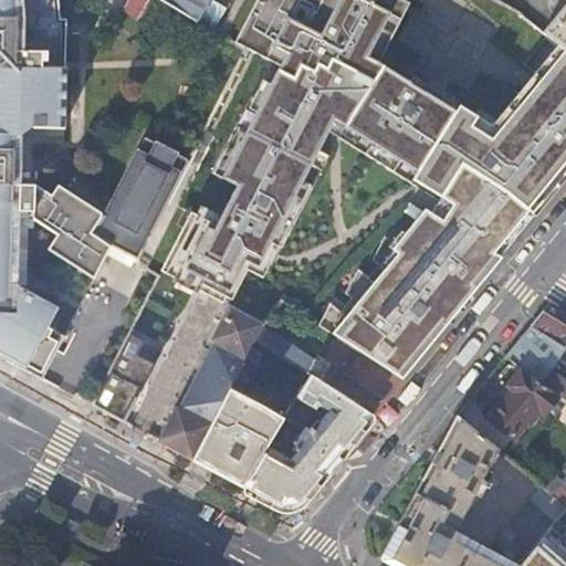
[(97,238),(108,217),(62,194),(54,203),(38,192),(25,191),(21,142),(37,139),(62,137),(55,20),(50,20),(46,0),(0,0),(0,356),(43,380),(66,336),(37,321),(42,311),(40,305),(19,294),(19,224),(35,224),(58,238),(50,254),(96,280),(114,247),(97,238)]
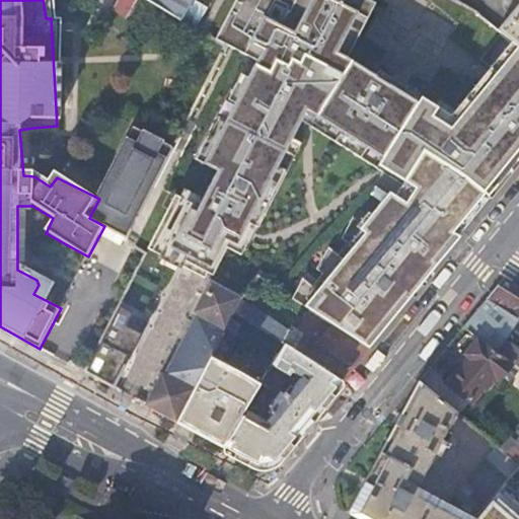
[(118,0),(113,9),(128,17),(137,0),(118,0)]
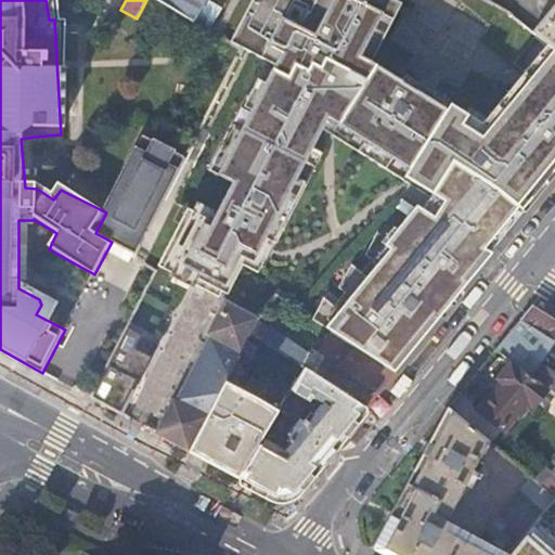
[(158,0),(193,21),(205,0),(158,0)]
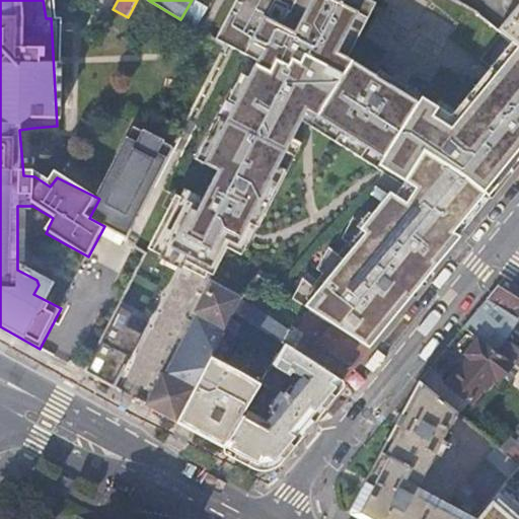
[(236,0),(216,40),(230,47),(257,61),(248,77),(242,74),(229,99),(235,103),(227,121),(220,117),(211,135),(218,138),(205,163),(218,170),(200,207),(176,195),(149,248),(162,255),(165,250),(184,261),(181,266),(205,278),(208,273),(213,276),(227,248),(241,255),(249,240),(242,236),(250,222),(257,225),(286,170),(278,167),(301,121),(306,113),(341,133),(335,142),(376,169),(401,186),(404,182),(411,187),(409,191),(401,202),(394,198),(389,194),(363,226),(352,217),(342,239),(348,243),(339,256),(327,247),(317,270),(323,275),(313,287),(302,279),(291,300),(332,327),(367,350),(381,332),(398,312),(417,290),(423,283),(438,264),(459,238),(456,237),(452,234),(483,198),(486,201),(488,199),(491,201),(500,189),(514,172),(518,165),(518,48),(497,73),(484,89),(457,121),(422,98),(418,103),(404,94),(408,89),(374,67),(370,73),(348,59),(374,6),(376,3),(369,0),(236,0)]
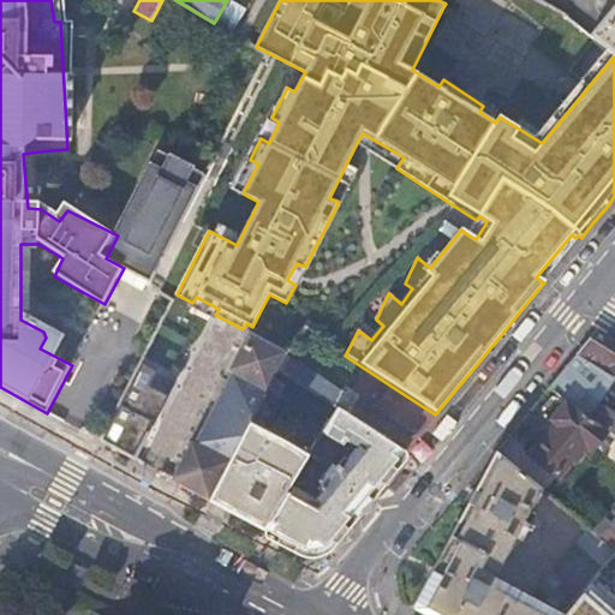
[(614,0),(609,0),(614,4),(614,5),(598,27),(590,36),(614,57),(614,0)]
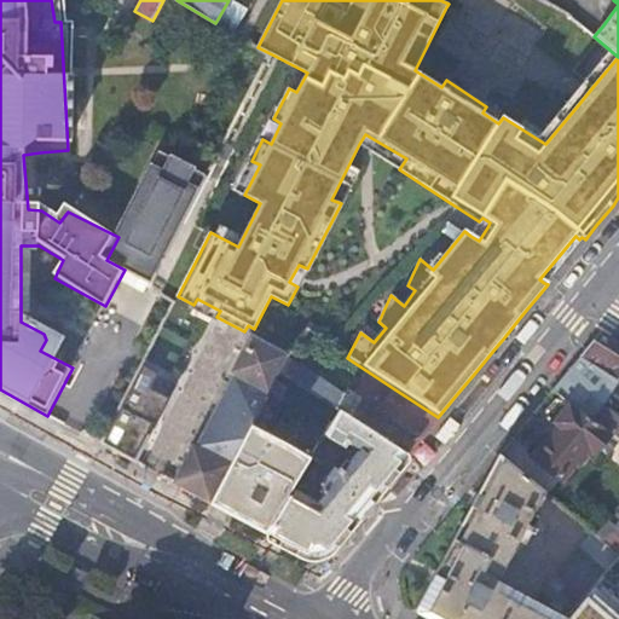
[(106,260),(125,270),(132,273),(151,284),(208,175),(163,152),(119,237),(106,260)]
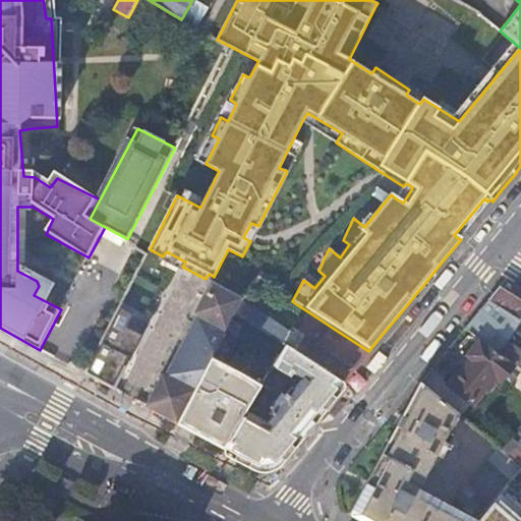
[(474,337),(513,366),(518,369),(520,364),(520,290),(505,281),(482,306),(464,330),(474,337)]
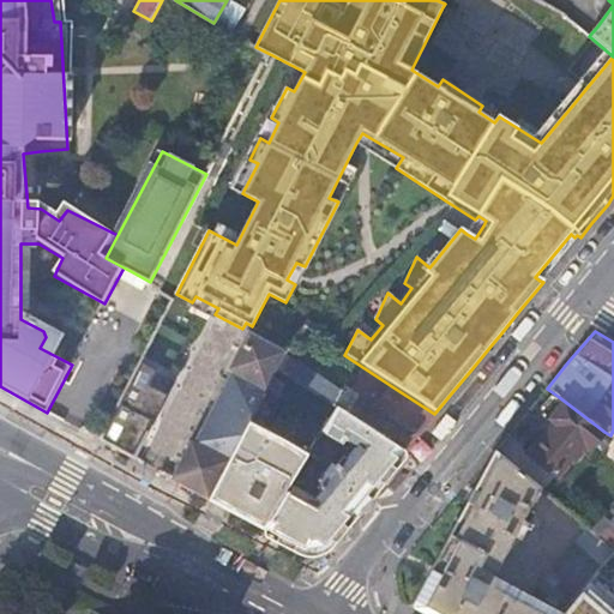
[(191,444),(172,479),(208,499),(276,371),(278,368),(284,356),(287,354),(250,332),(230,369),(234,372),(194,445),(191,444)]
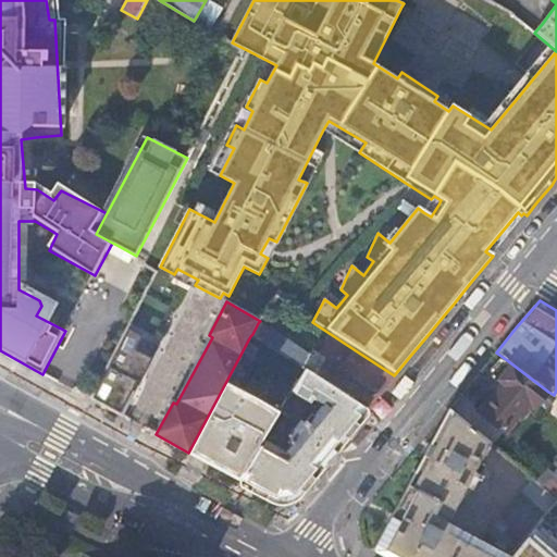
[(144,336),(130,329),(94,398),(122,413),(124,415),(136,392),(133,391),(137,383),(140,384),(153,358),(137,349),(144,336)]
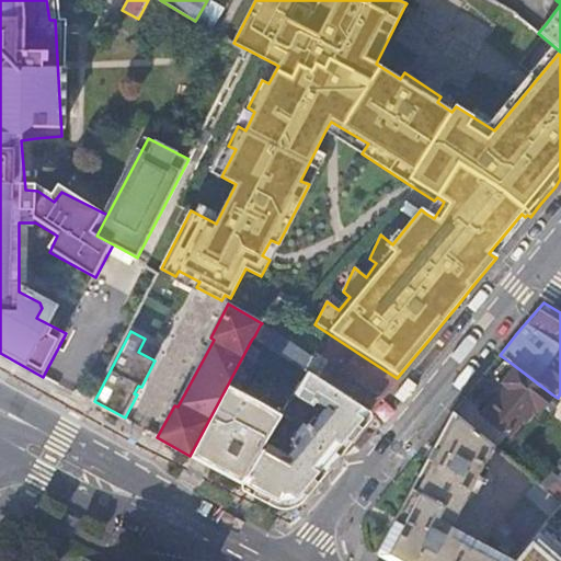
[(252,339),(190,456),(242,483),(307,375),(252,339)]
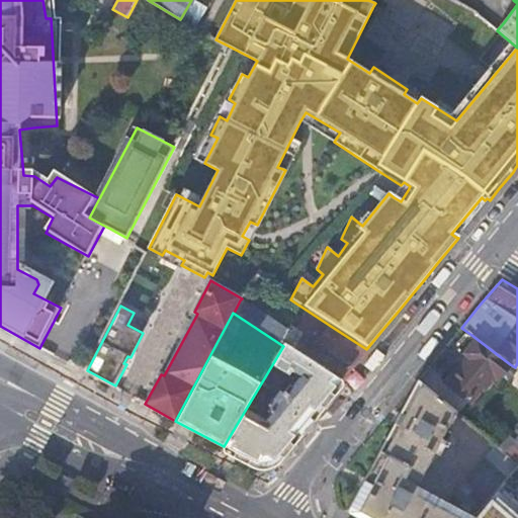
[(292,327),(282,342),(286,345),(292,349),(303,334),(292,327)]
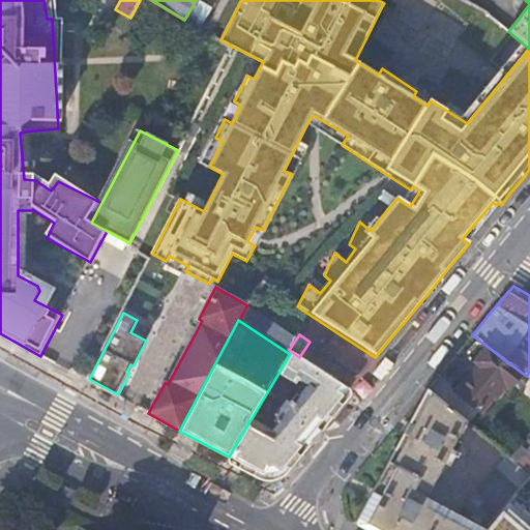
[(315,366),(349,389),(356,380),(375,357),(340,334),(315,366)]
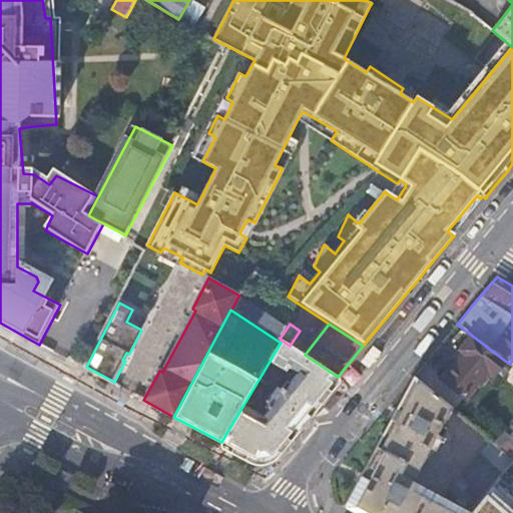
[(462,359),(444,384),(466,400),(478,384),(481,386),(488,378),(491,380),(505,361),(467,332),(461,335),(452,345),(453,352),(462,359)]
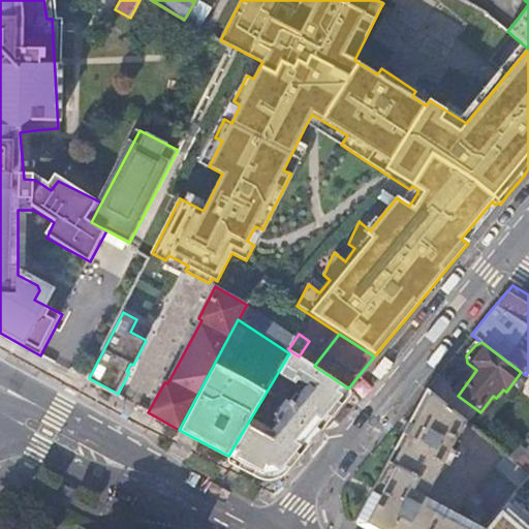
[(252,418),(228,456),(265,475),(279,471),(318,424),(348,389),(314,366),(312,365),(301,358),(299,356),(292,352),(279,373),(294,382),(298,378),(309,385),(294,402),(288,397),(276,411),(278,418),(277,421),(279,423),(272,431),(252,418)]
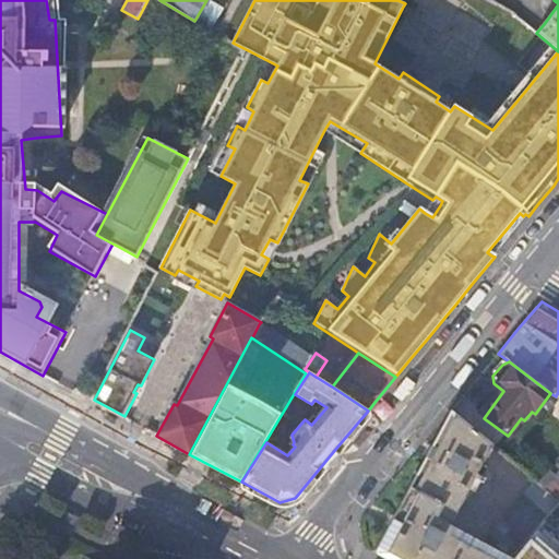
[(318,378),(330,385),(334,380),(323,372),(318,378)]
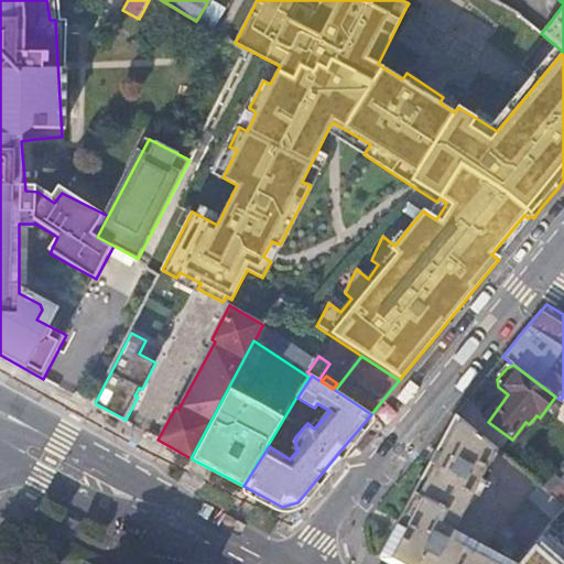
[(88,391),(83,400),(93,405),(99,392),(88,391)]
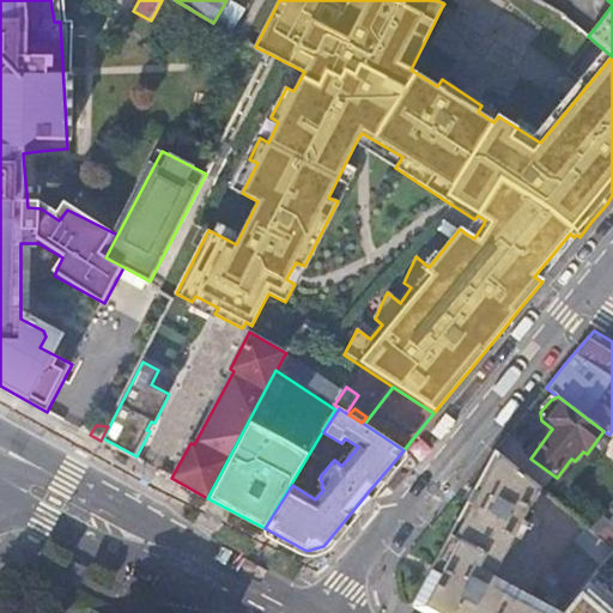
[(411,606),(423,612),(559,612),(570,602),(571,602),(612,552),(612,548),(592,533),(586,528),(572,542),(575,545),(530,596),(493,576),(517,528),(526,532),(528,528),(529,528),(533,525),(523,519),(539,490),(493,451),(430,571),(411,606)]
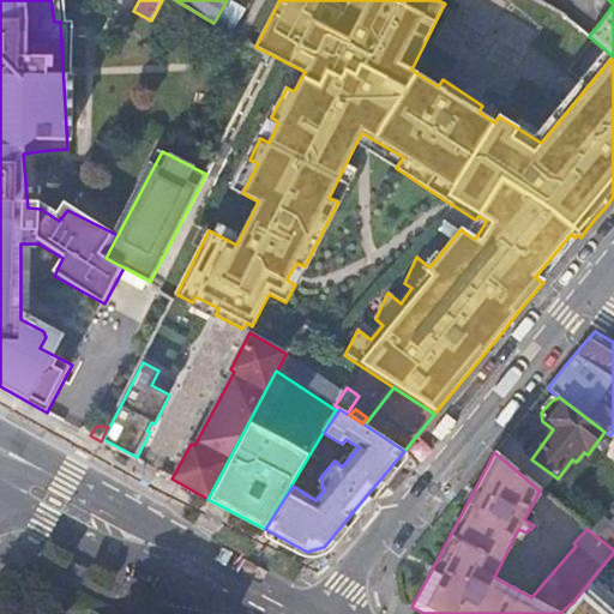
[(593,534),(613,549),(613,525),(605,518),(593,534)]
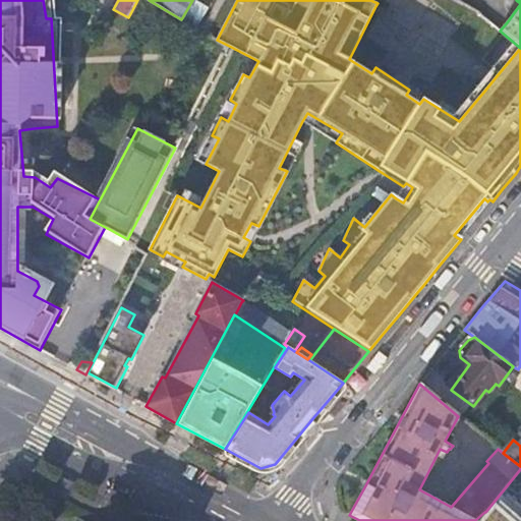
[(484,512),(475,520),(520,520),(520,469),(485,512),(484,512)]
